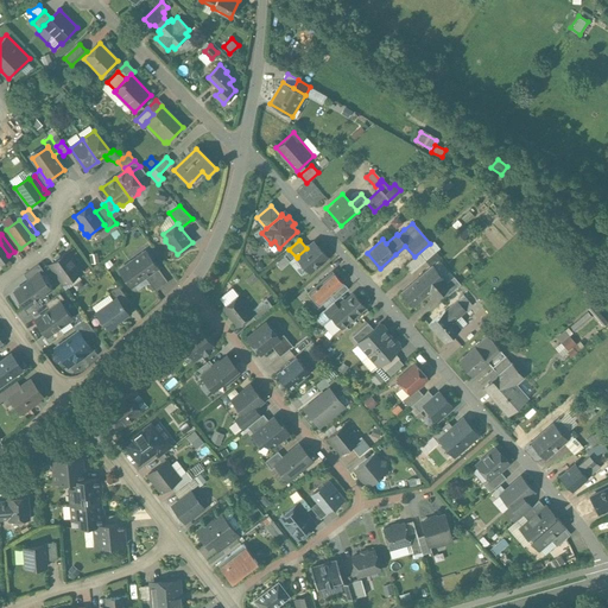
[(306,248),(297,257),(310,272),(327,257),(314,241),(306,248)]
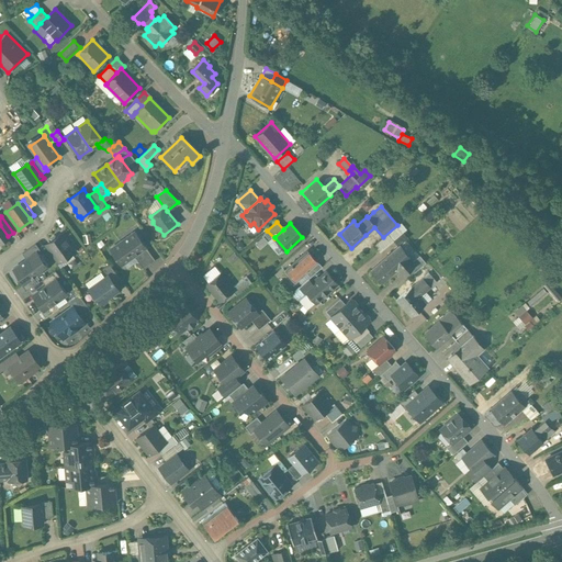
[(397,225),(388,234),(393,240),(403,232),(397,225)]
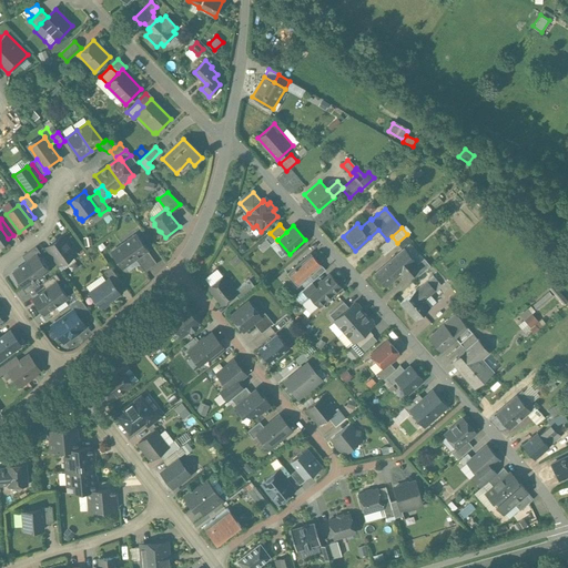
[(407,234),(397,243),(403,249),(403,250),(404,249),(413,241),(407,234)]
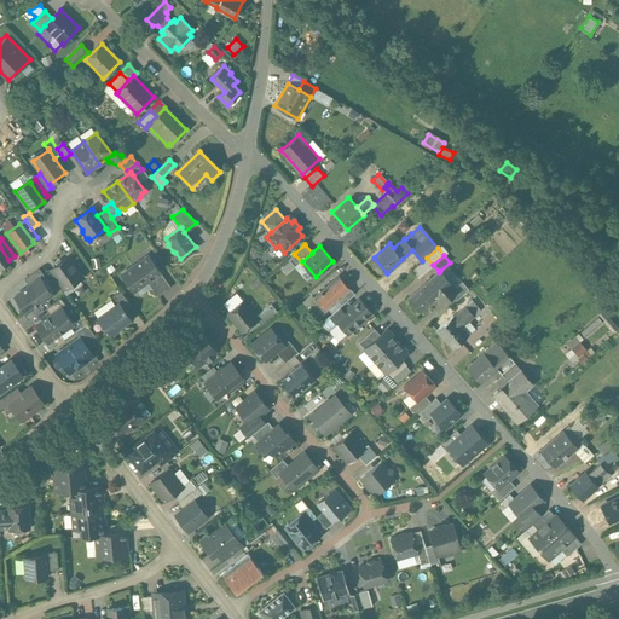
[(149,256),(123,273),(136,290),(148,282),(160,272),(149,256)]
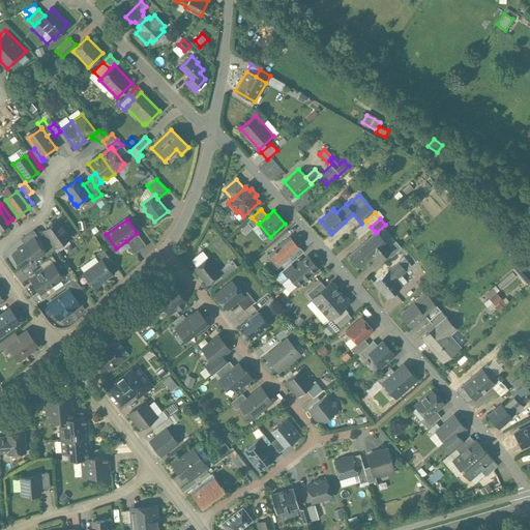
[(70,237),(58,221),(47,229),(48,229),(58,244),(59,245),(70,237)]
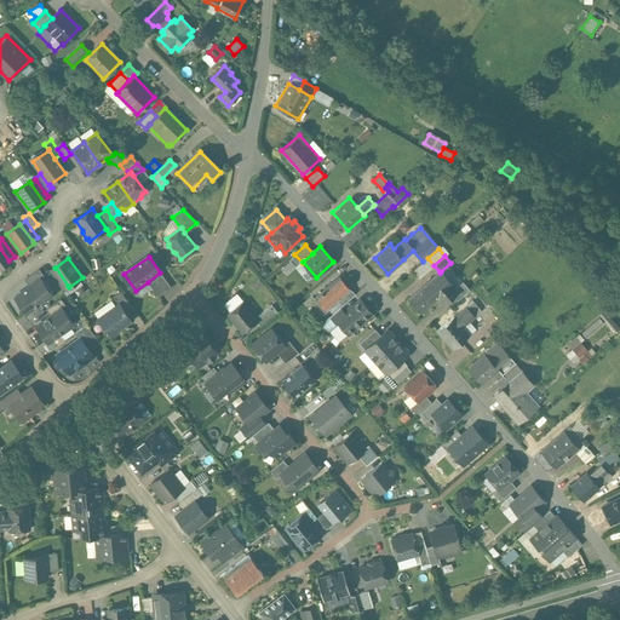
[(68,286),(56,268),(50,273),(62,290),(68,286)]
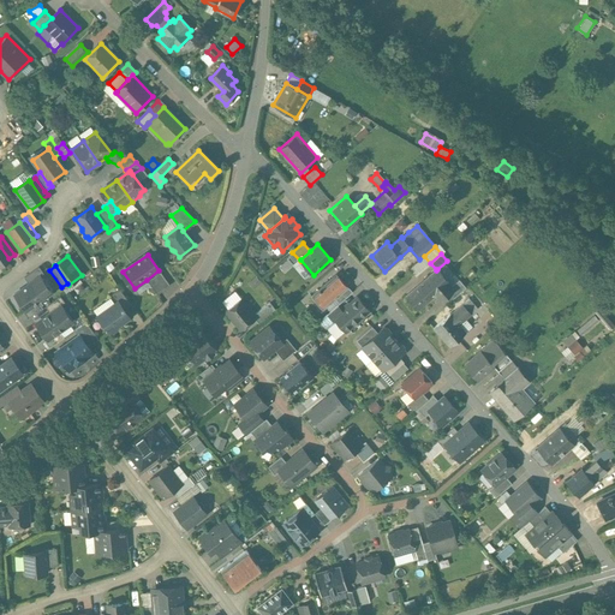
[(452,286),(437,269),(436,270),(436,269),(429,275),(441,290),(435,296),(440,300),(445,296),(454,288),(452,286)]
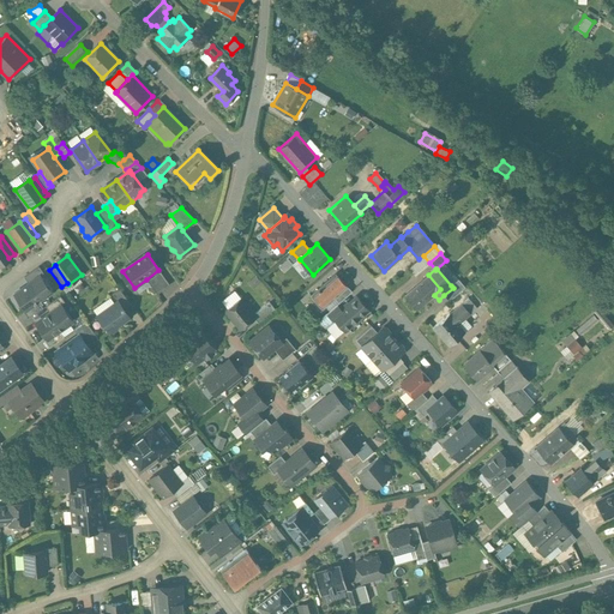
[(35,270),(24,277),(29,283),(37,277),(37,278),(40,277),(35,270)]
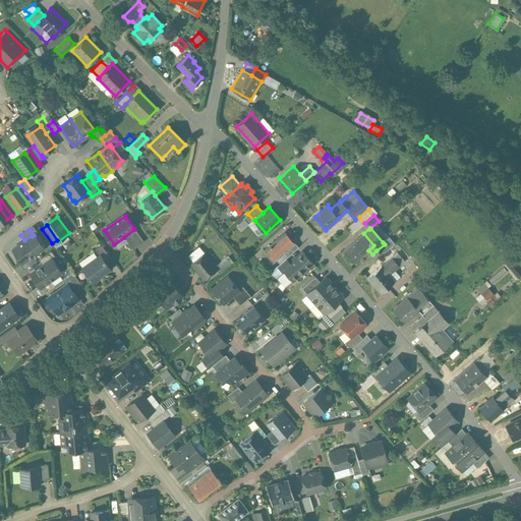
[(134,229),(124,237),(133,250),(145,242),(134,229)]
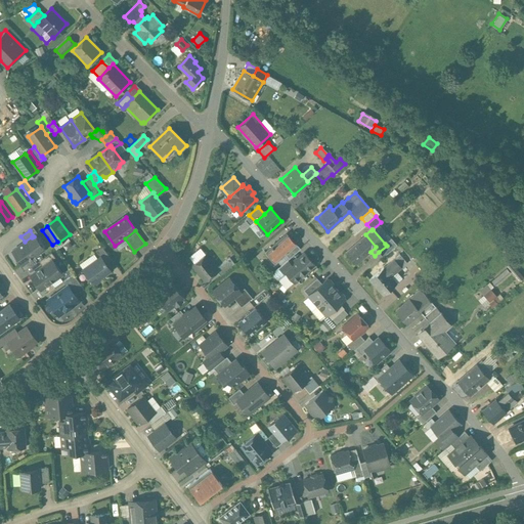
[(285,235),(265,252),(275,263),(286,254),(297,244),(288,234),(286,236),(285,235)]
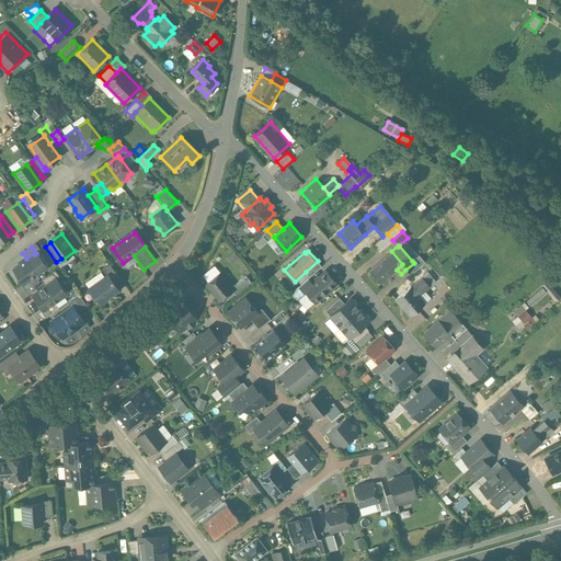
[(402,264),(391,251),(369,270),(381,283),(397,270),(402,264)]
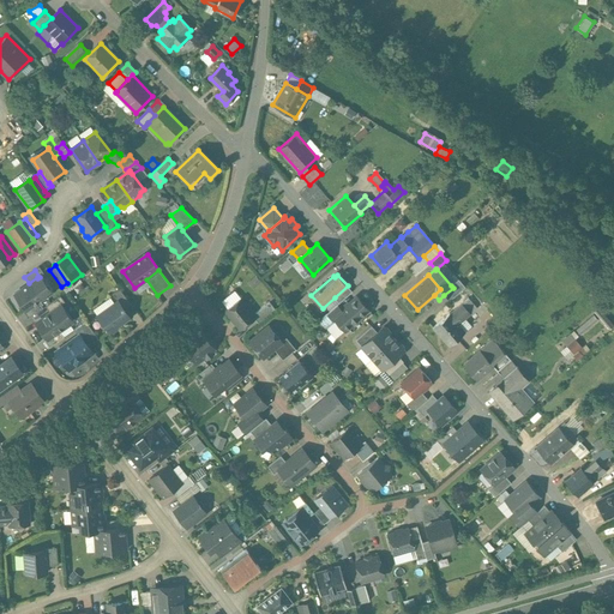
[(29,283),(14,294),(25,309),(26,311),(34,305),(49,294),(37,278),(37,277),(29,283)]
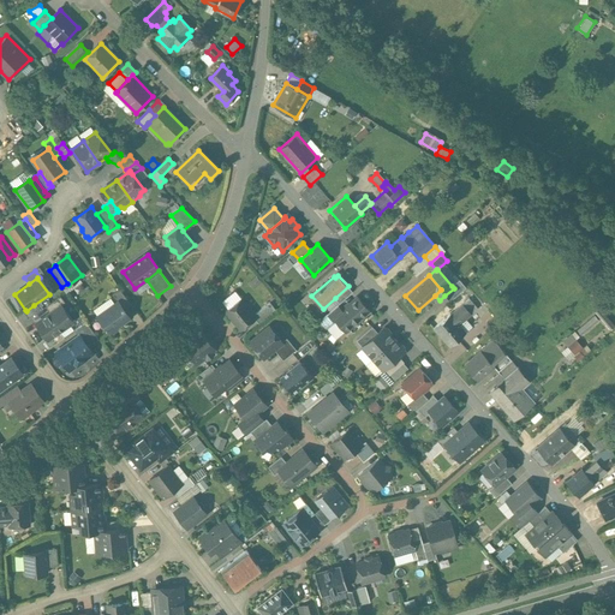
[(466,287),(459,280),(452,286),(454,288),(445,296),(449,302),(466,287)]
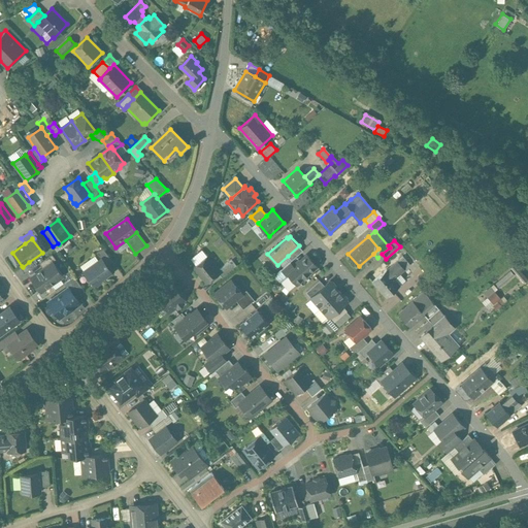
[(299,245),(288,256),(292,260),(303,251),(299,245)]
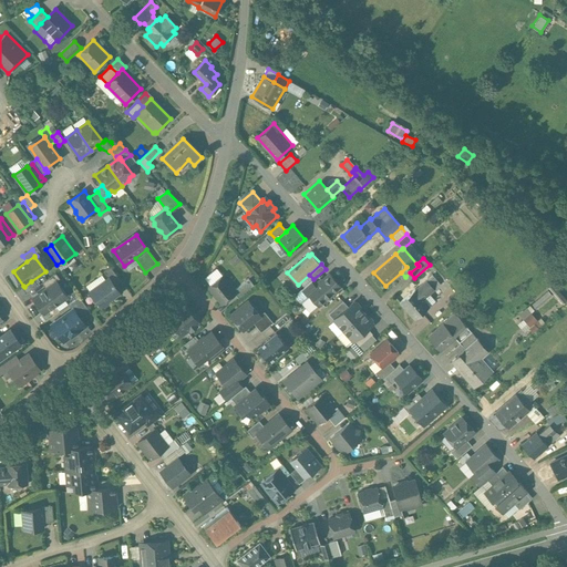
[(111,267),(103,272),(109,279),(109,278),(115,287),(122,282),(111,267)]
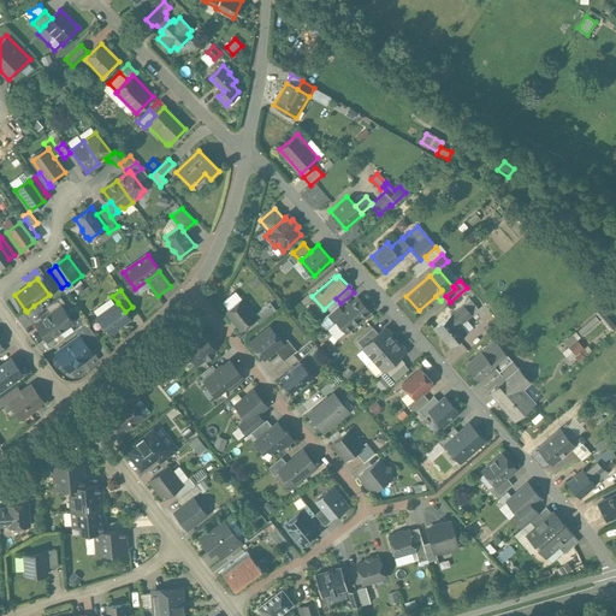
[(343,311),(335,319),(337,320),(345,331),(369,311),(357,297),(343,311)]
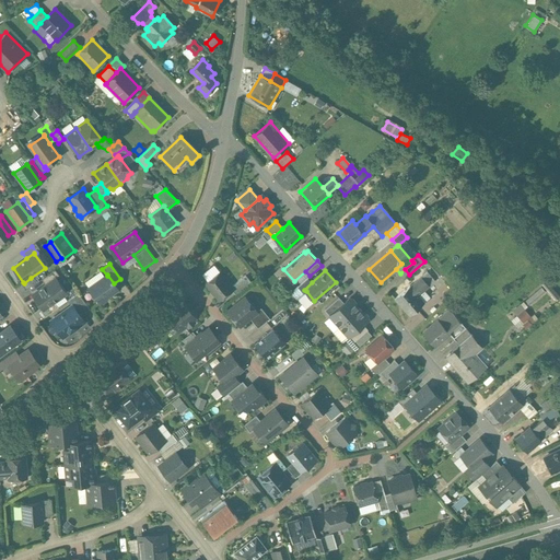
[(435,280),(427,271),(421,277),(429,286),(435,280)]
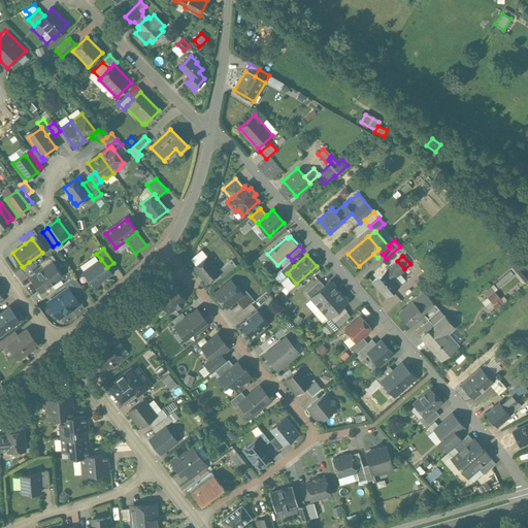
[(52,263),(47,257),(39,263),(43,269),(51,263),(51,264),(52,263)]
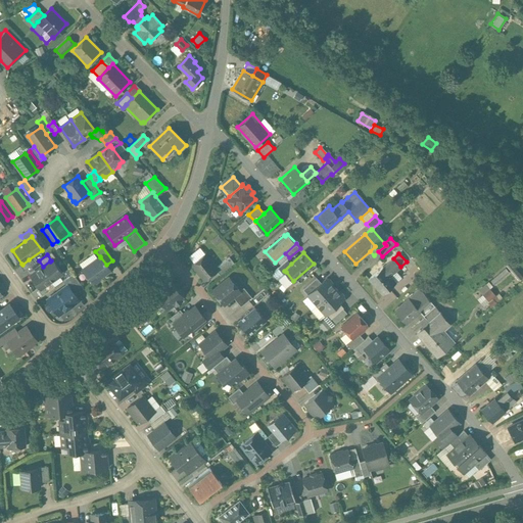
[(219,270),(205,254),(192,265),(204,281),(219,270)]
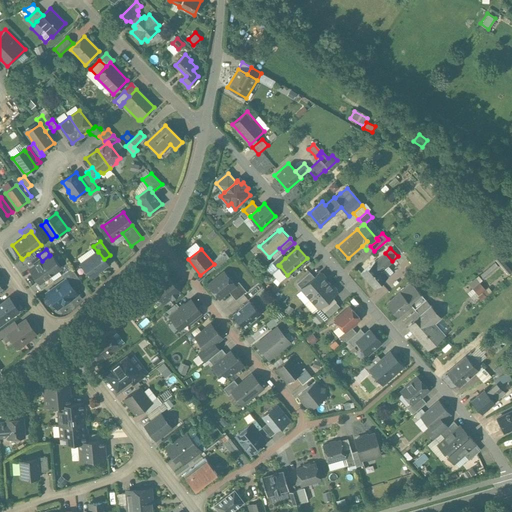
[(98,252),(81,264),(91,277),(94,277),(98,274),(98,272),(108,265),(104,259),(98,251),(98,252)]
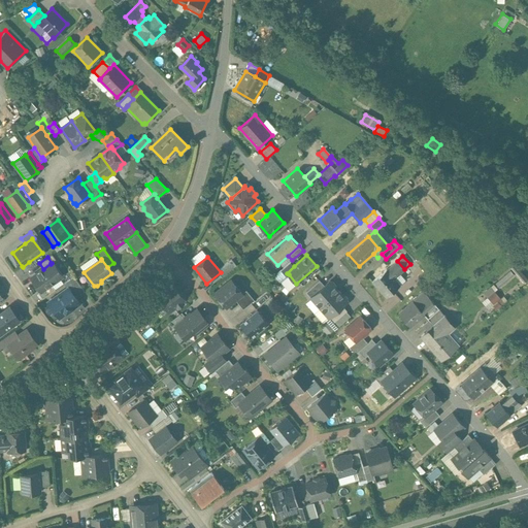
[(397,261),(387,270),(386,269),(371,282),(386,297),(400,285),(394,278),(404,269),(397,261)]
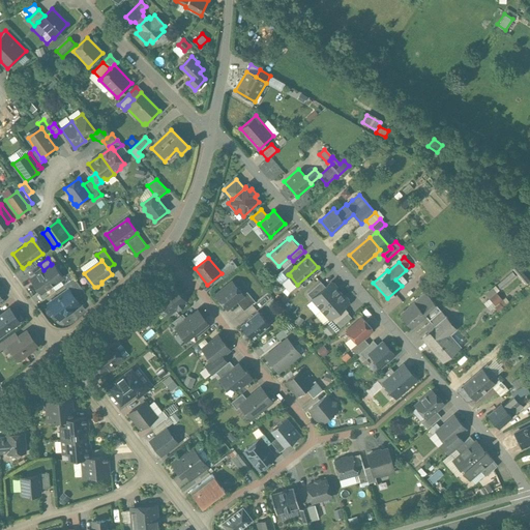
[(29,263),(23,268),(22,267),(20,269),(25,275),(33,268),(29,263)]
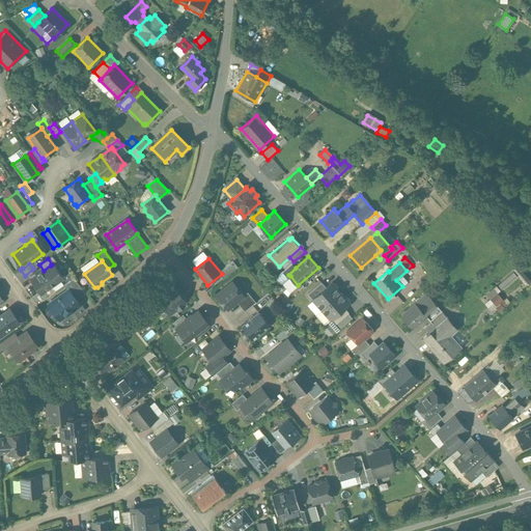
[(291,263),(283,271),(288,278),(290,276),(288,275),(296,268),(291,263)]
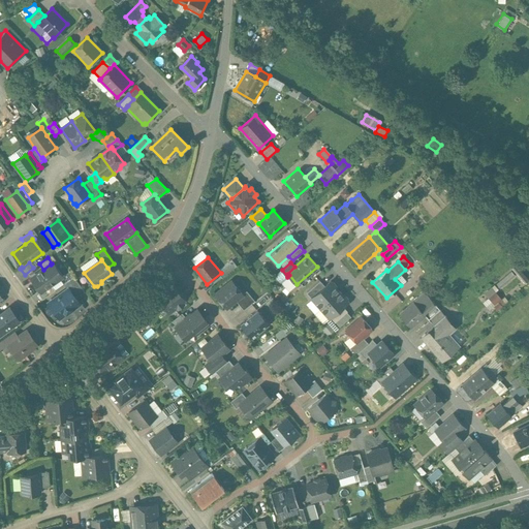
[(43,270),(30,278),(40,292),(48,287),(61,278),(51,265),(51,263),(43,270)]
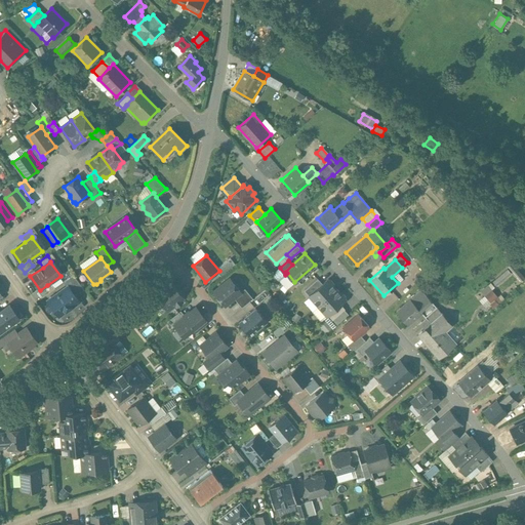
[(73,275),(64,282),(67,287),(68,286),(75,296),(84,290),(73,275)]
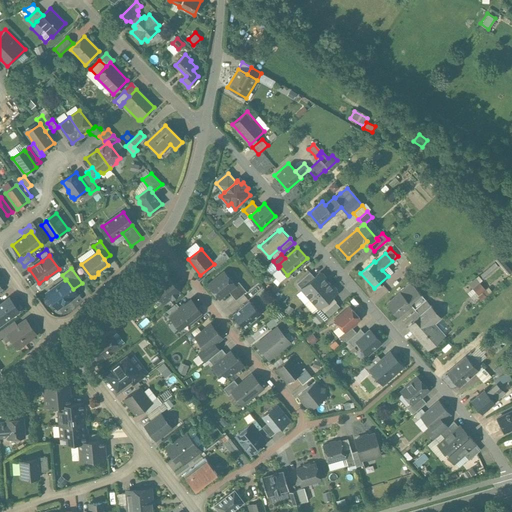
[(310,271),(297,283),(301,288),(314,276),(310,271)]
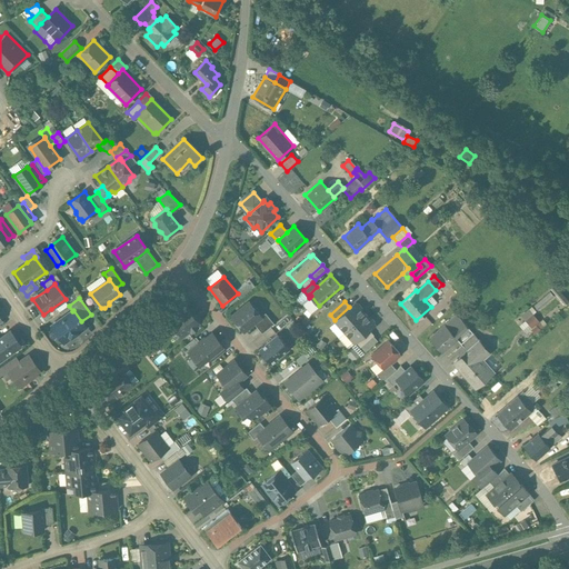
[(249,302),(231,317),(243,331),(253,323),(261,317),(259,315),(260,312),(253,305),(251,305),(249,302)]
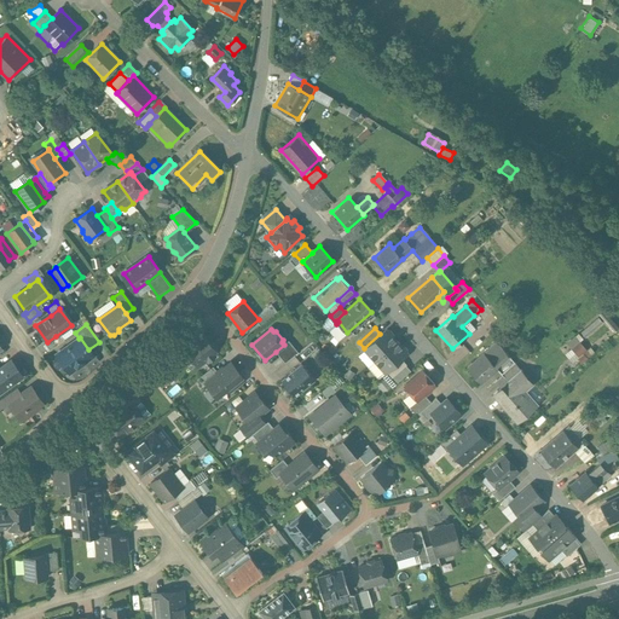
[(380,334),(364,348),(375,359),(397,341),(386,329),(380,334)]
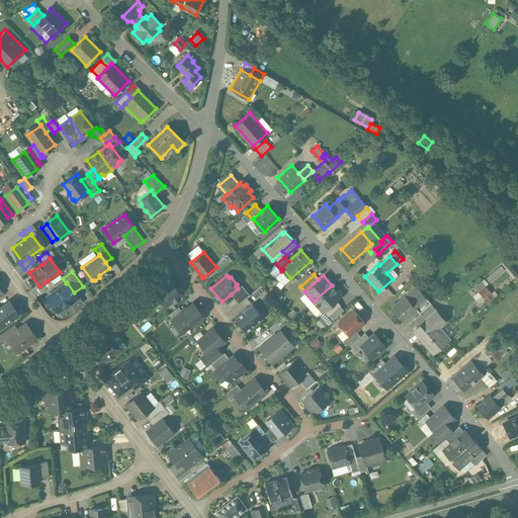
[(160,276),(147,288),(152,295),(157,291),(157,290),(166,283),(160,276)]
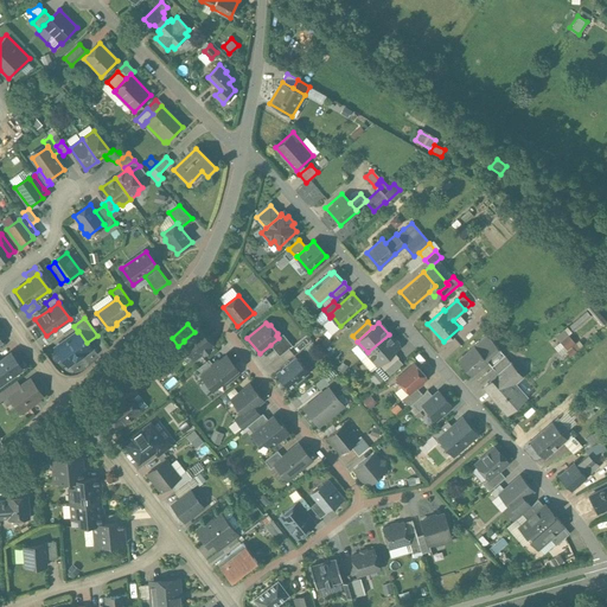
[(555,336),(560,340),(554,345),(562,353),(576,342),(568,333),(572,330),(567,325),(555,336)]
